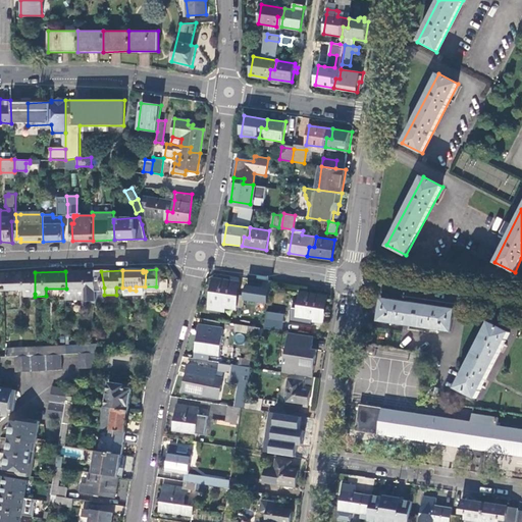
[(97,299),(96,271),(65,271),(66,289),(66,300),(97,299)]
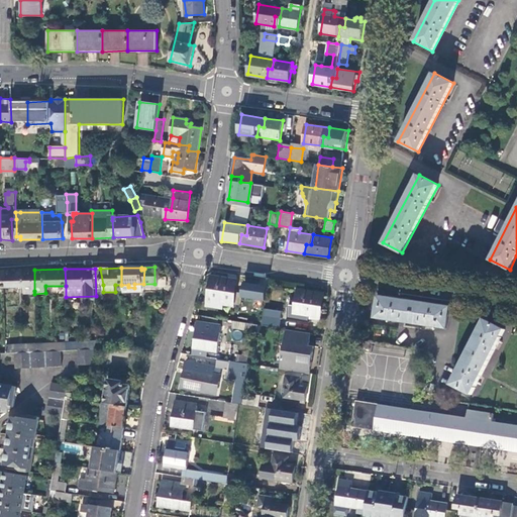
[(34,291),(34,270),(4,271),(4,285),(4,288),(28,288),(28,294),(34,294),(34,291)]
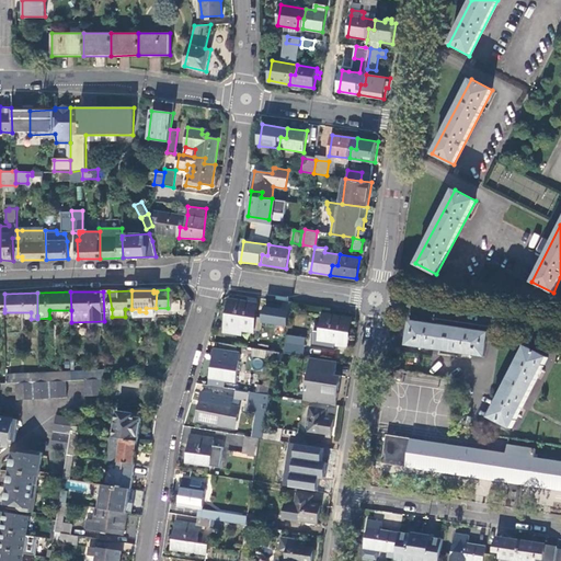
[(251,331),(255,306),(243,304),(243,301),(239,300),(238,304),(231,302),(226,332),(240,334),(241,329),(251,331)]
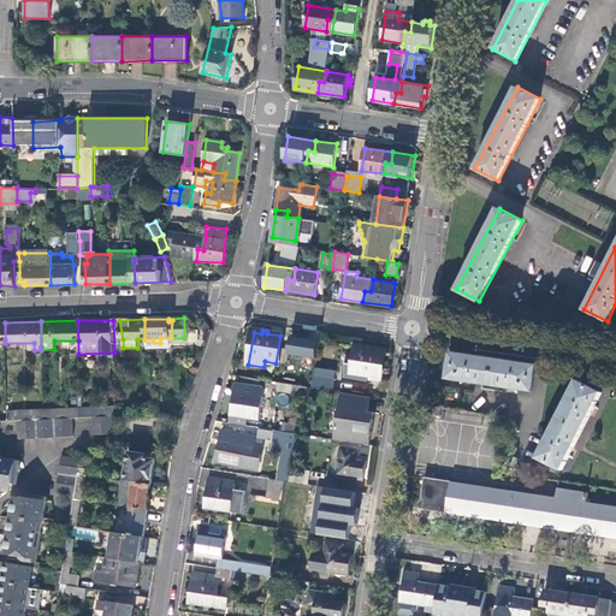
[(290,338),(280,336),(276,363),(285,365),(290,338)]
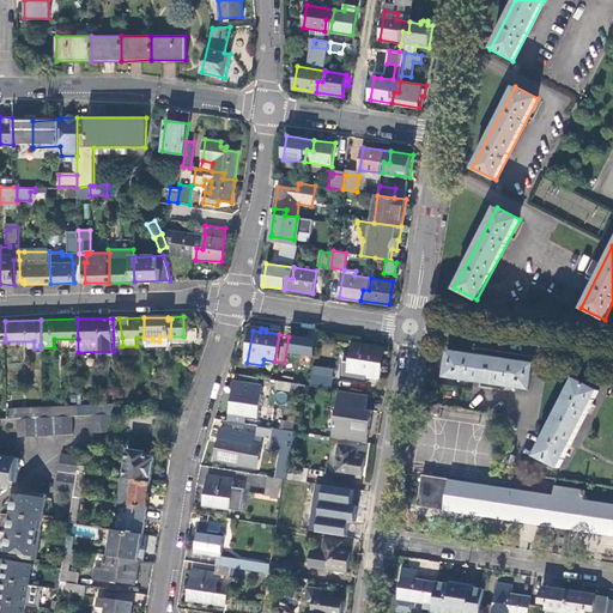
[(351,377),(366,380),(368,375),(378,376),(382,350),(369,347),(369,345),(363,344),(363,346),(356,345),(351,377)]
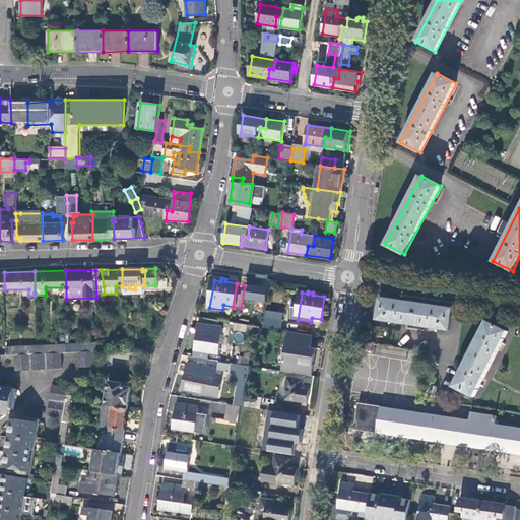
[(448,330),(451,309),(379,298),(375,320),(448,330)]
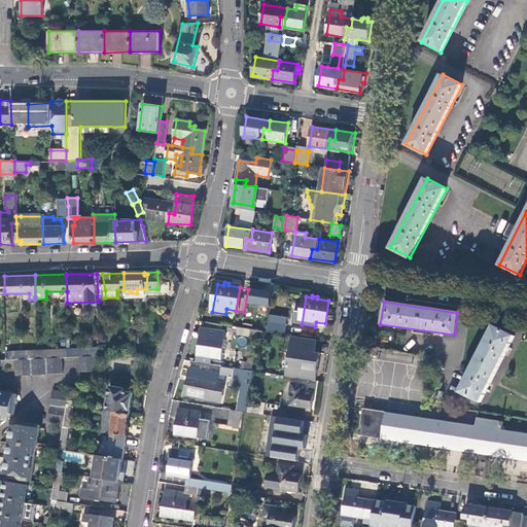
[(283,316),(270,314),(267,331),(285,335),(287,324),(282,323),(282,321),(283,316)]
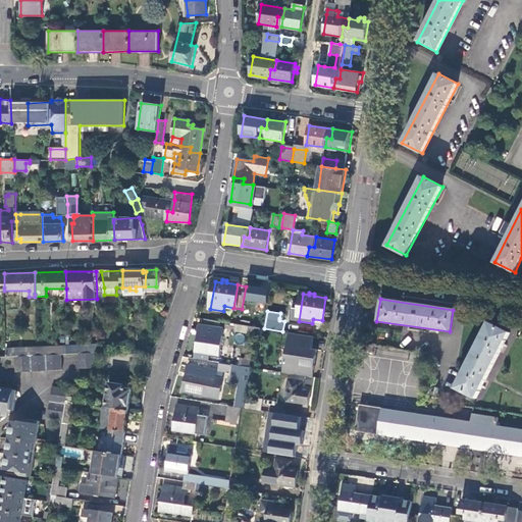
[(456,387),(475,398),(509,332),(489,322),(456,387)]
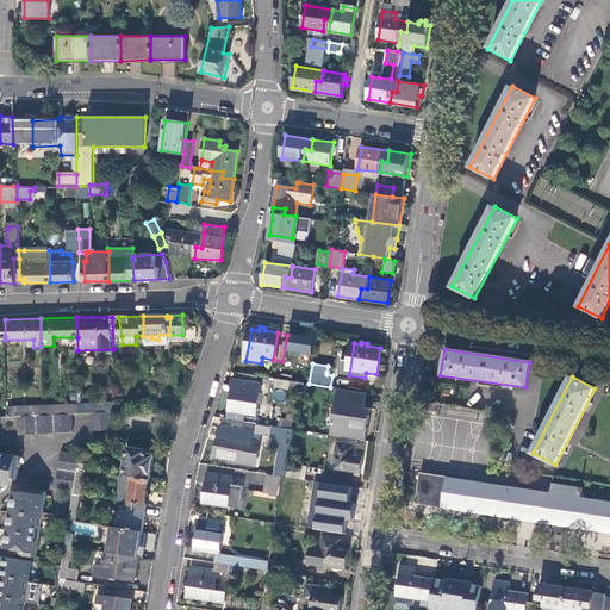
[(304,391),(305,384),(275,379),(274,386),(304,391)]
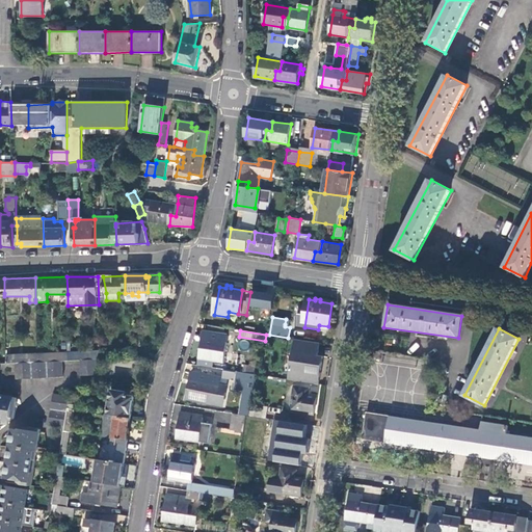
[(205,333),(198,366),(212,368),(213,362),(241,366),(242,357),(240,357),(240,354),(237,354),(237,356),(231,355),(232,353),(225,352),(227,343),(224,343),(225,336),(205,333)]
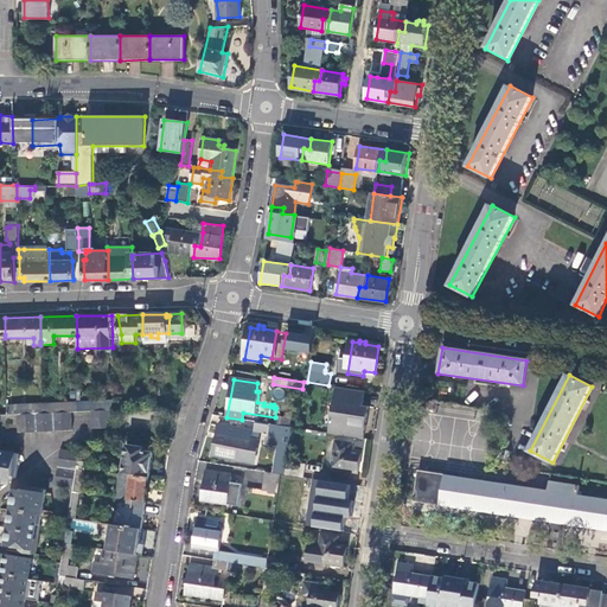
[(365,391),(338,387),(331,434),(364,439),(370,407),(364,406),(365,391)]
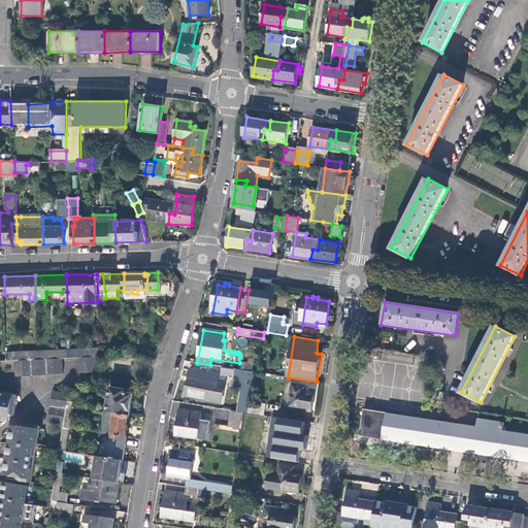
[(137,340),(134,340),(135,349),(137,355),(144,355),(143,348),(147,347),(146,342),(138,343),(137,340)]
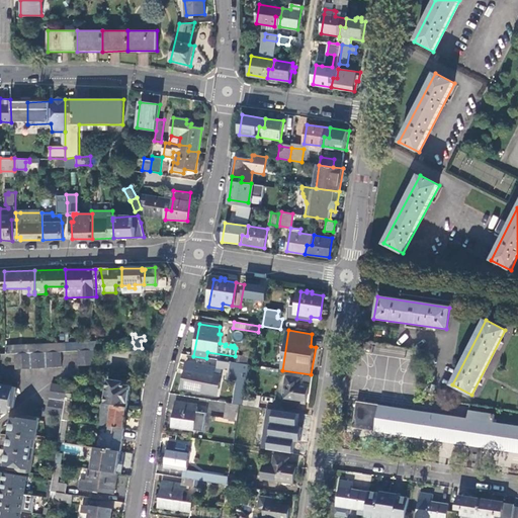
[(370,342),(353,340),(352,347),(369,349),(370,342)]
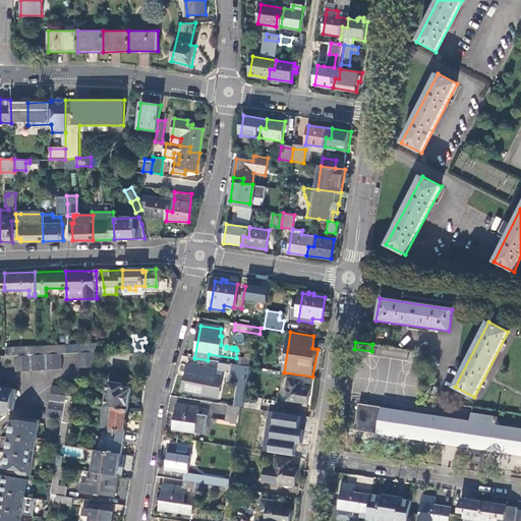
[(94,352),(98,352),(97,344),(67,345),(67,346),(67,353),(79,353),(94,352)]
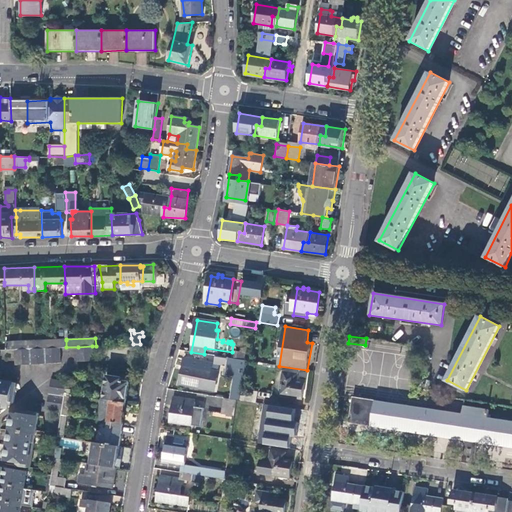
[(5,342),(6,350),(15,349),(23,349),(30,349),(36,348),(35,341),(5,342)]
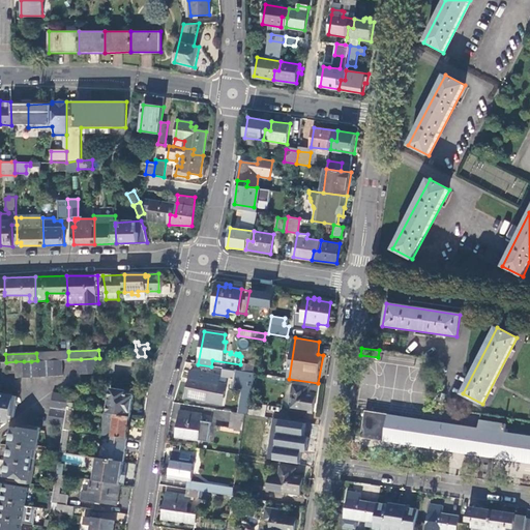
[(39,360),(37,360),(31,361),(32,377),(39,376),(39,360)]
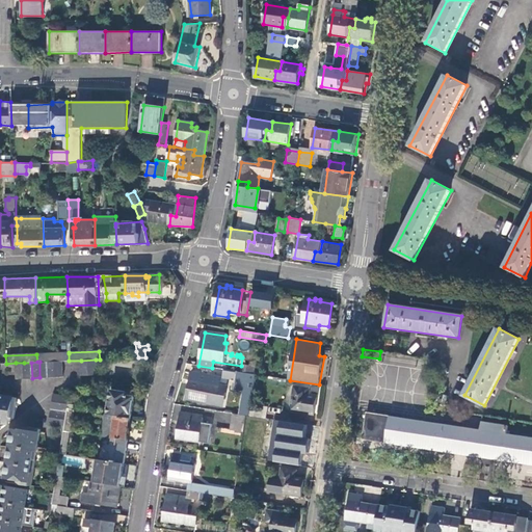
[(48,369),(47,362),(40,362),(40,377),(48,377),(48,369)]
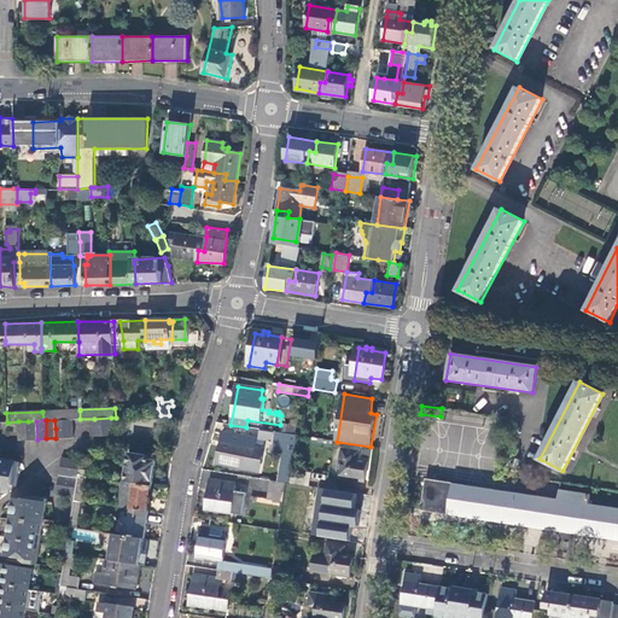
[(28,439),(28,421),(18,421),(18,441),(28,439)]
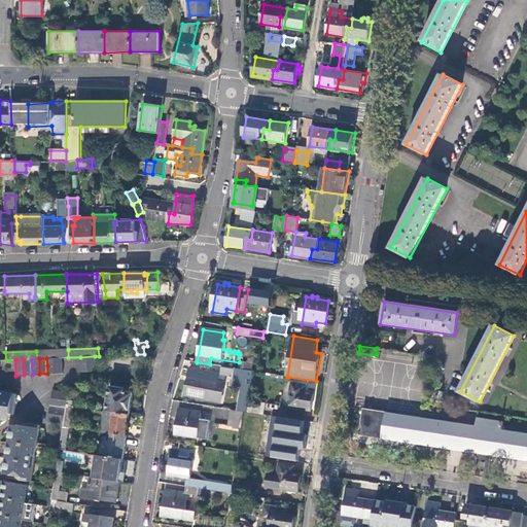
[(241,370),(252,371),(253,363),(242,362),(241,370)]
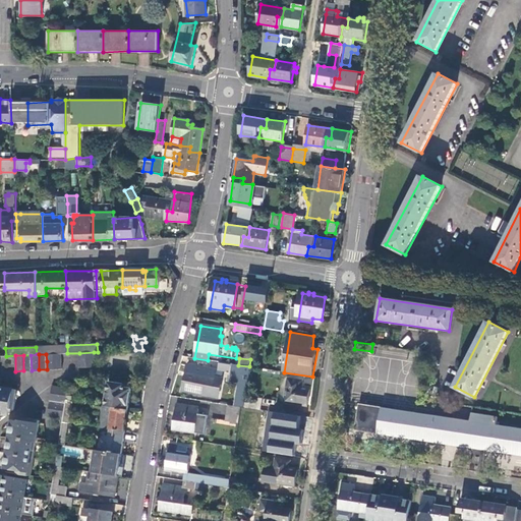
[(95,367),(95,359),(79,359),(79,367),(95,367)]
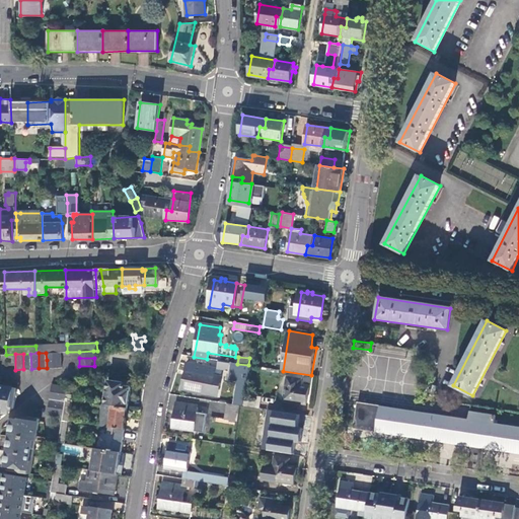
[(61,367),(61,360),(47,360),(47,368),(61,367)]
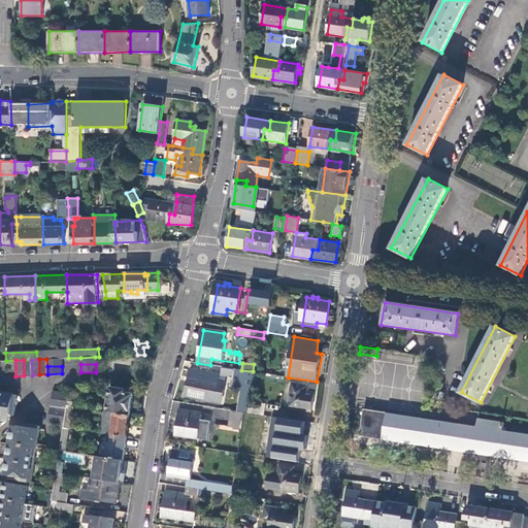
[(220,404),(224,384),(218,383),(219,375),(191,369),(185,396),(220,404)]
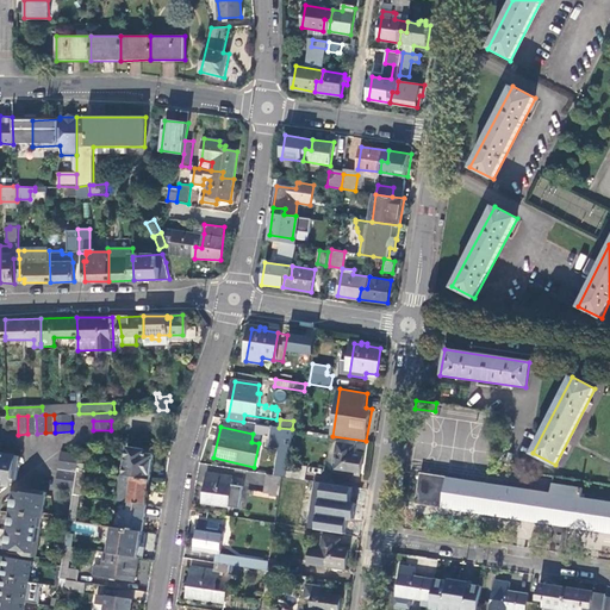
[(291,448),(293,430),(292,429),(279,428),(273,427),(269,446),(284,447),(291,448)]
